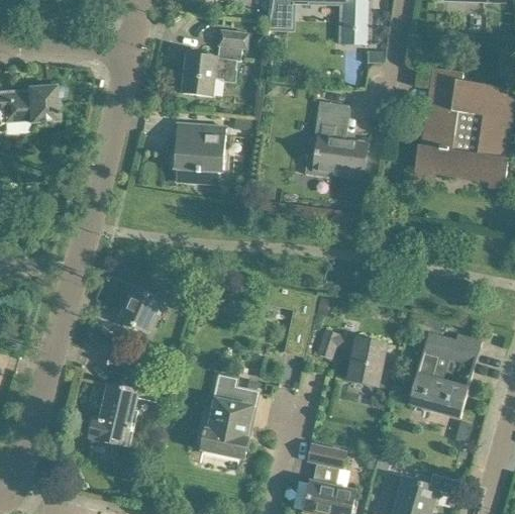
[(315,0),(341,1),(339,42),(366,43),(367,0),(315,0)]
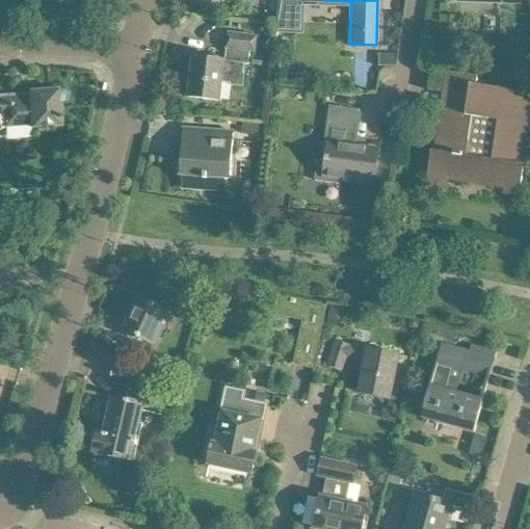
[(192,54),(186,95),(219,100),(222,80),(228,80),(228,82),(241,84),(243,71),(241,71),(243,61),(246,62),(248,50),(254,50),(256,35),(227,31),(222,58),(192,54)]
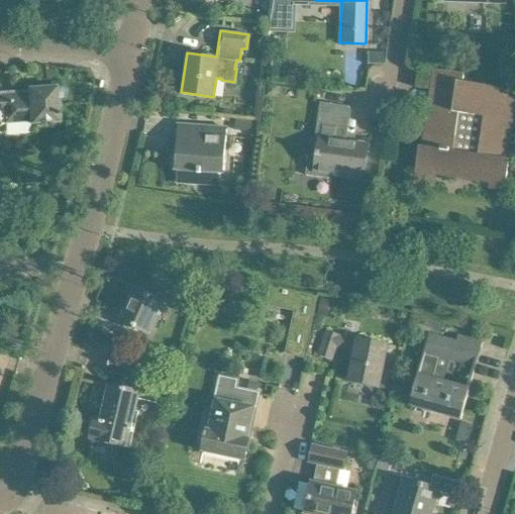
[(417,143),(412,178),(414,179),(416,166),(489,177),(488,184),(503,186),(507,158),(503,158),(513,89),(460,81),(461,72),(434,68),(422,144),(417,143)]
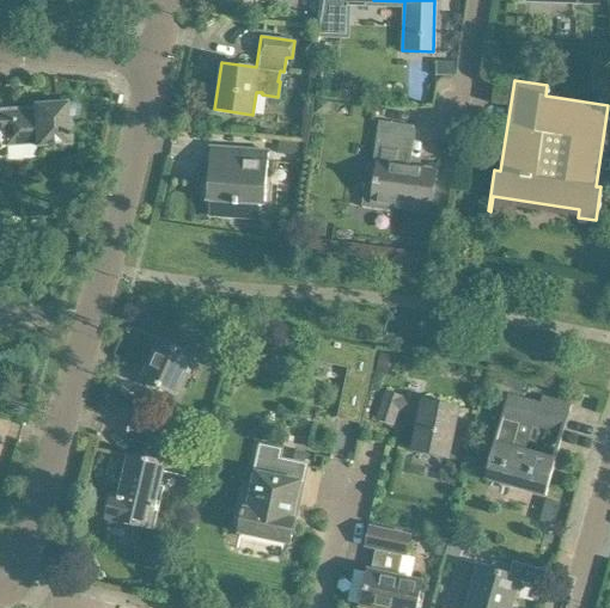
[(0,146),(1,146),(35,142),(36,146),(67,143),(65,118),(75,117),(78,108),(78,106),(78,105),(78,104),(77,103),(77,102),(74,100),(73,100),(72,100),(63,100),(32,103),(32,105),(16,106),(16,114),(0,115),(0,146)]
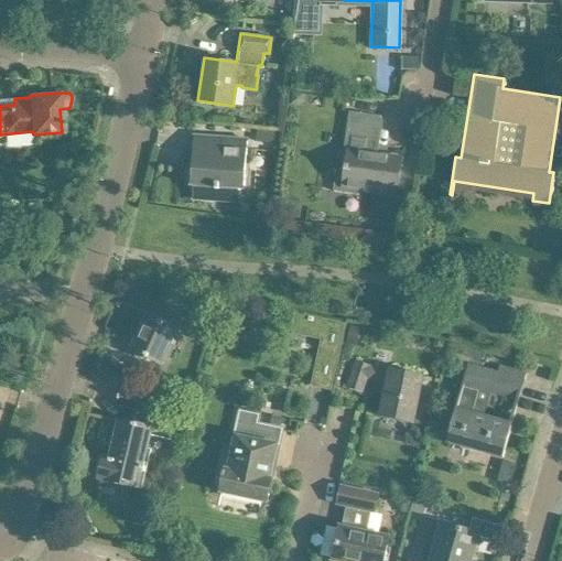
[(336,155),(331,189),(356,192),(357,186),(393,192),(399,157),(374,152),(379,114),(347,108),(339,157),(336,155)]
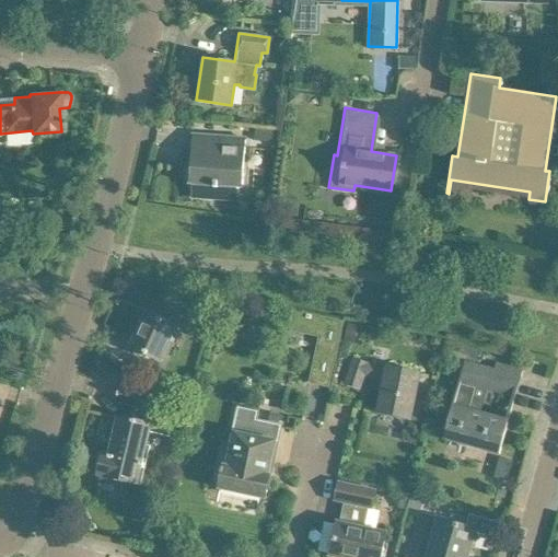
[(216,184),(241,186),(244,136),(192,131),(189,166),(186,166),(185,177),(188,177),(188,182),(212,184),(212,186),(216,186),(216,184)]
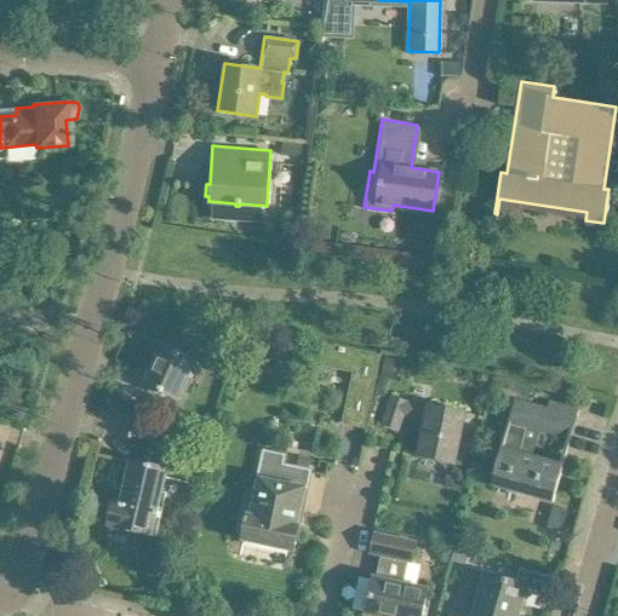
[(177,398),(194,361),(212,369),(219,355),(187,339),(181,352),(160,344),(142,381),(177,398)]
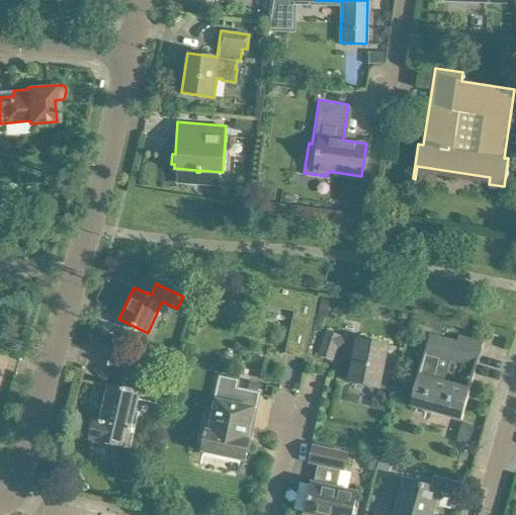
[(377,388),(388,343),(339,333),(325,330),(320,355),(332,359),(335,345),(353,349),(346,380),(347,380),(348,377),(377,383),(376,388),(377,388)]
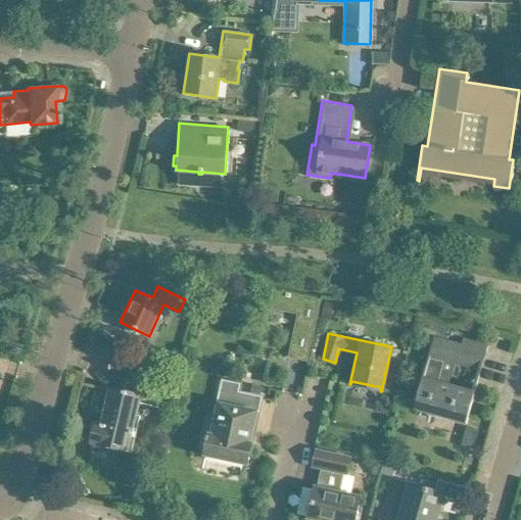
[(433,335),(412,409),(464,423),(476,384),(473,384),(471,391),(445,383),(452,363),(480,371),(485,347),(486,344),(465,338),(462,337),(461,343),(433,335)]
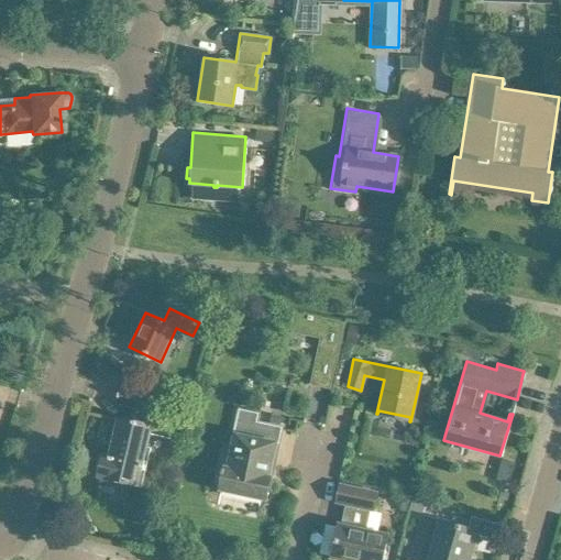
[(165,398),(183,403),(187,387),(168,383),(165,398)]
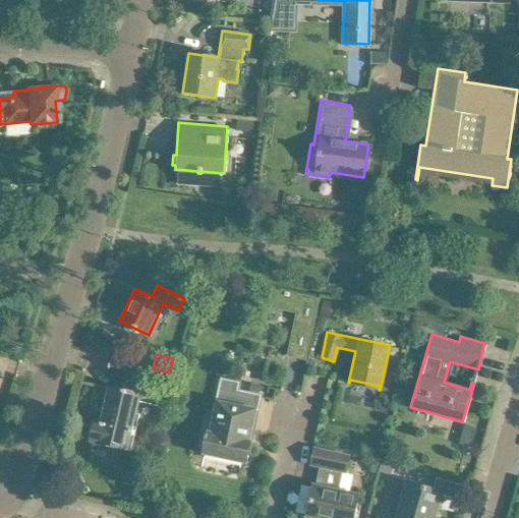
[(95,421),(91,440),(97,441),(97,442),(129,450),(137,413),(134,412),(137,399),(156,403),(161,382),(142,378),(145,366),(109,358),(106,371),(121,375),(118,389),(117,389),(109,387),(101,422),(100,422),(100,423),(95,421)]
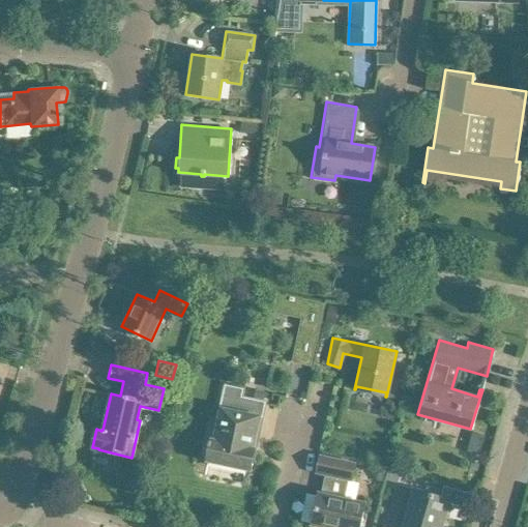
[(209,443),(205,461),(250,470),(255,447),(252,447),(258,419),(259,416),(260,416),(261,416),(264,401),(240,396),(242,387),(224,383),(224,384),(211,443),(209,443)]
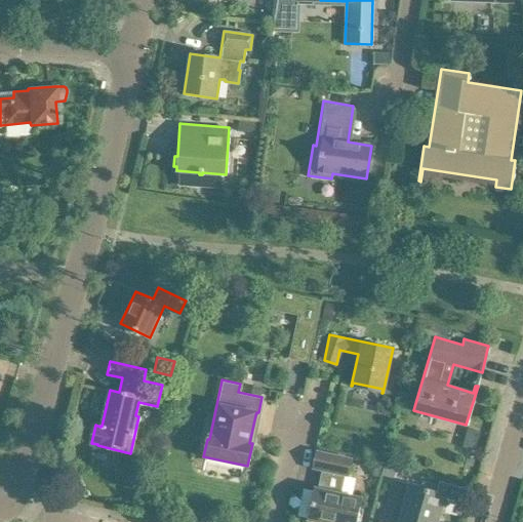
[(355,521),(360,498),(350,496),(350,495),(337,493),(342,473),(347,474),(350,457),(316,450),(312,467),(322,469),(318,488),(315,487),(308,519),(321,521),(334,521),(336,521),(355,521)]
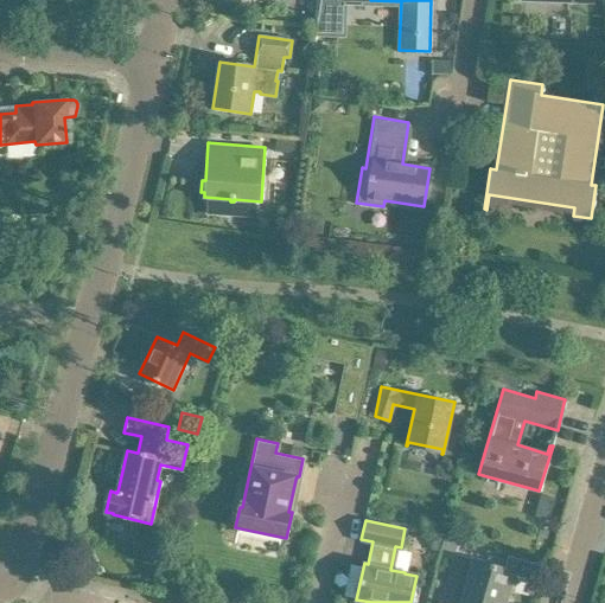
[(504,602),(514,571),(473,559),(472,560),(456,555),(440,602),(441,602),(504,602)]
